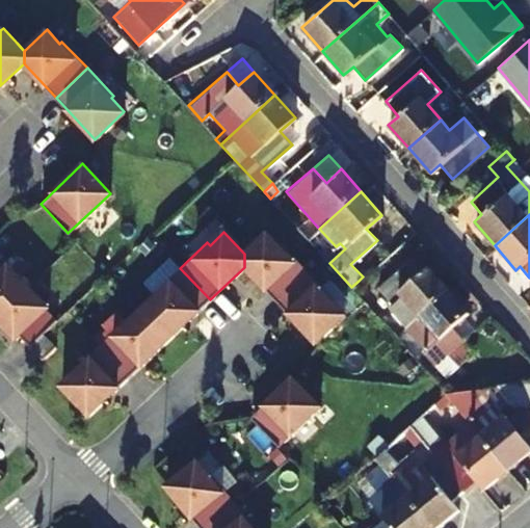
[(276,301),(308,271),(283,244),(280,246),(266,233),(244,254),(244,267),(276,301)]
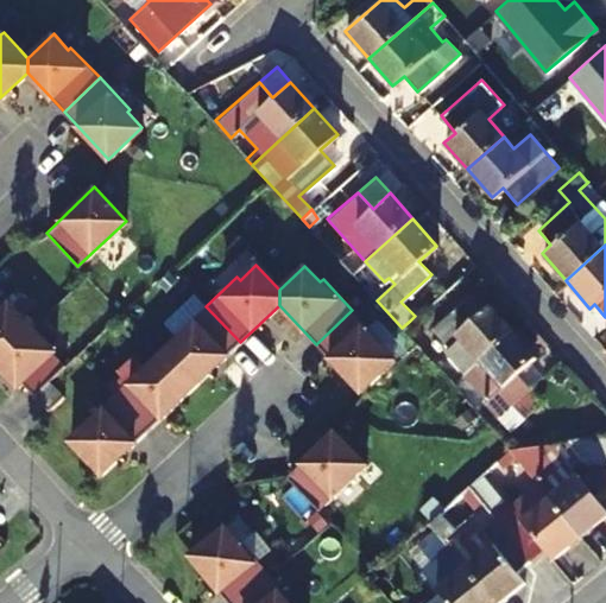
[(0,355),(32,327),(8,302),(7,303),(0,294),(0,355)]
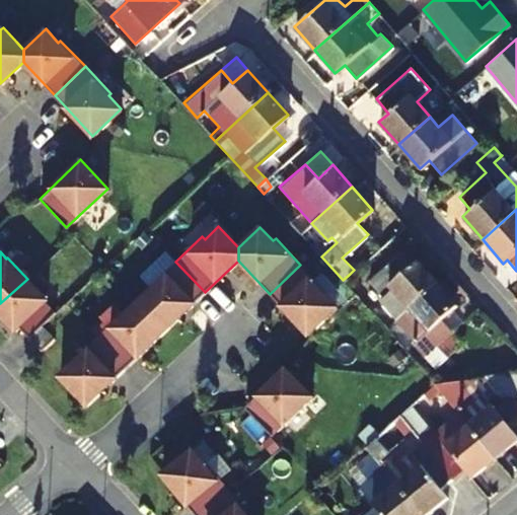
[(367,281),(382,297),(378,301),(394,318),(436,281),(417,259),(401,272),(389,260),(367,281)]
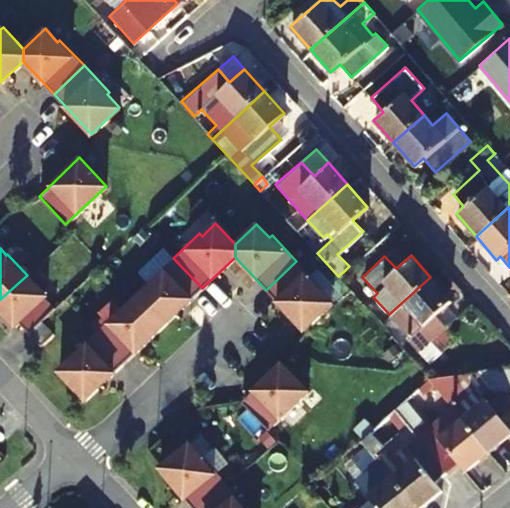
[(202,288),(173,258),(147,282),(149,284),(136,297),(163,325),(202,288)]
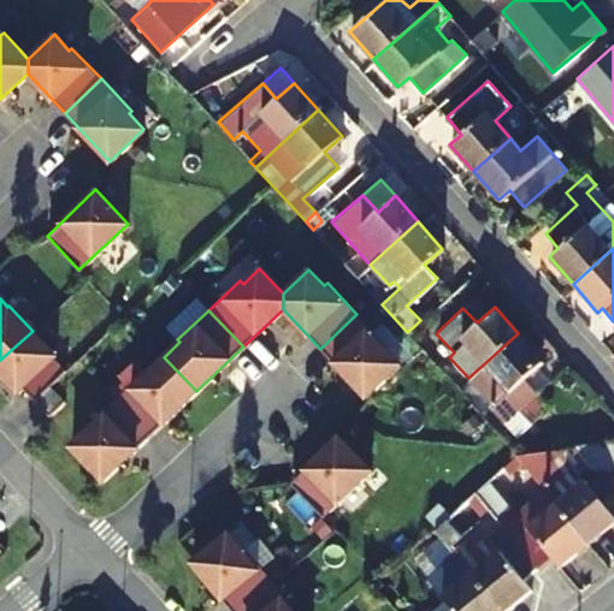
[(385,346),(356,314),(320,349),(365,396),(399,365),(383,349),(385,346)]
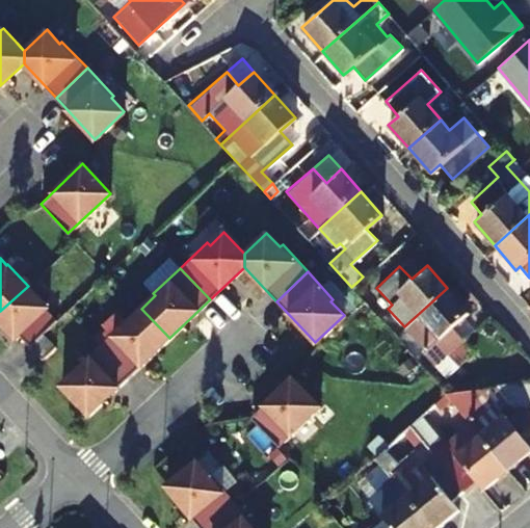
[(360,296),(368,290),(359,281),(351,287),(360,296)]
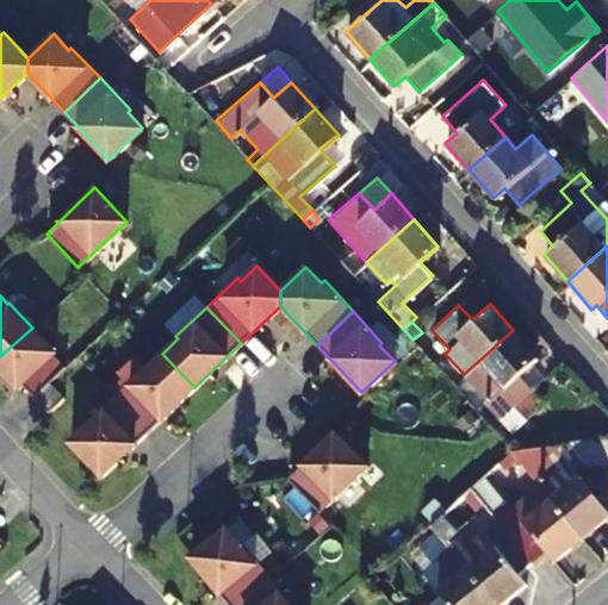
[(55,351),(32,328),(0,356),(0,368),(17,387),(22,384),(33,395),(49,381),(66,367),(53,354),(55,351)]
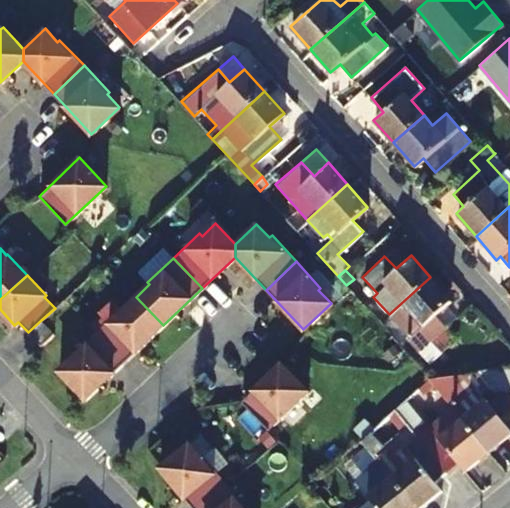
[(446,303),(450,300),(430,277),(389,314),(407,334),(407,338),(418,351),(457,316),(446,303)]
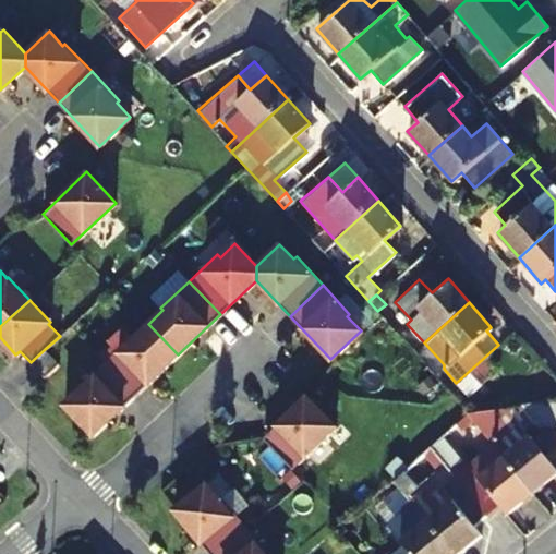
[(135,394),(178,354),(148,324),(135,337),(132,335),(104,361),(135,394)]
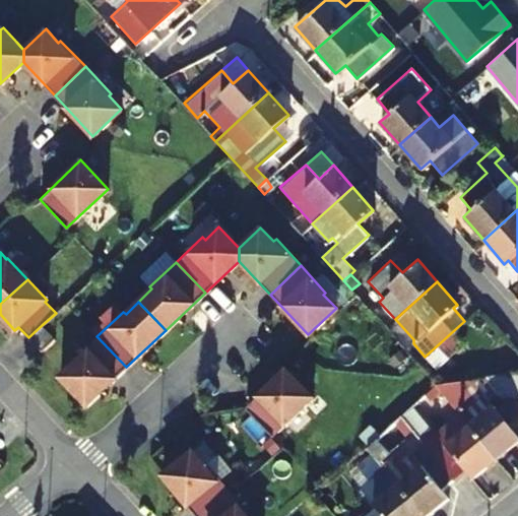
[(395,319),(379,302),(371,310),(386,327),(395,319)]
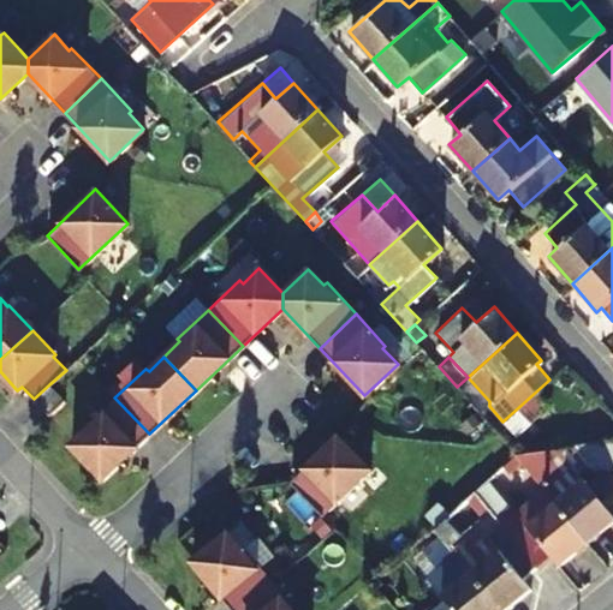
[(48,414),(64,400),(49,384),(34,399),(48,414)]
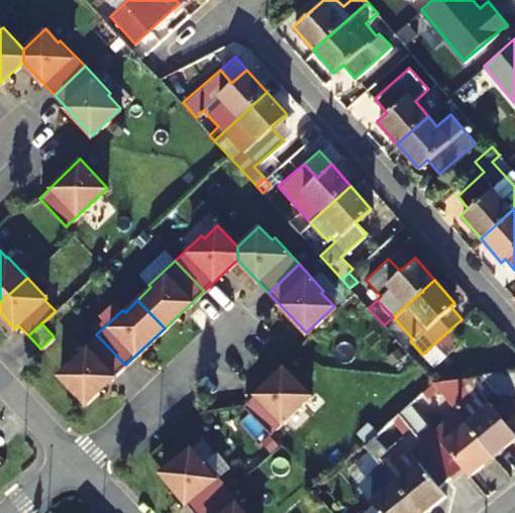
[(125,365),(96,334),(70,360),(72,362),(59,375),(85,403),(125,365)]
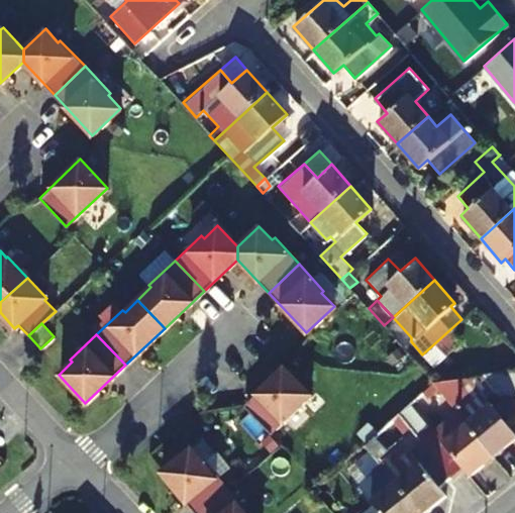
[(284,367),(243,405),(270,434),(310,395),(284,367)]
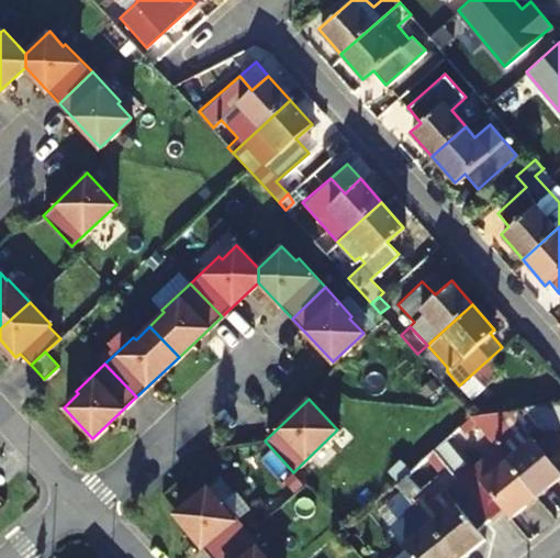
[(535,423),(522,406),(469,413),(474,421),(495,446),(535,494),(559,473),(559,472),(526,431),(535,423)]
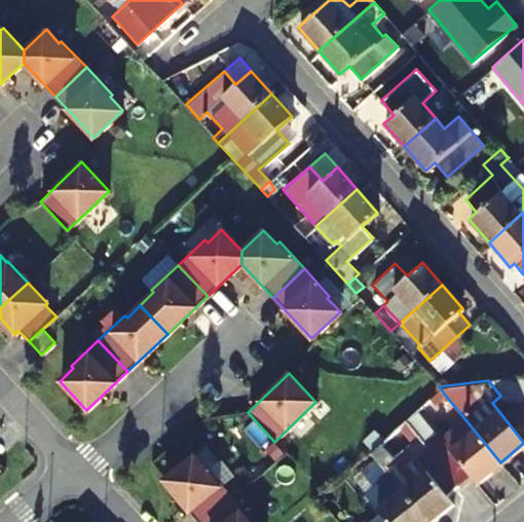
[(428,397),(434,402),(444,394),(439,386),(428,397)]
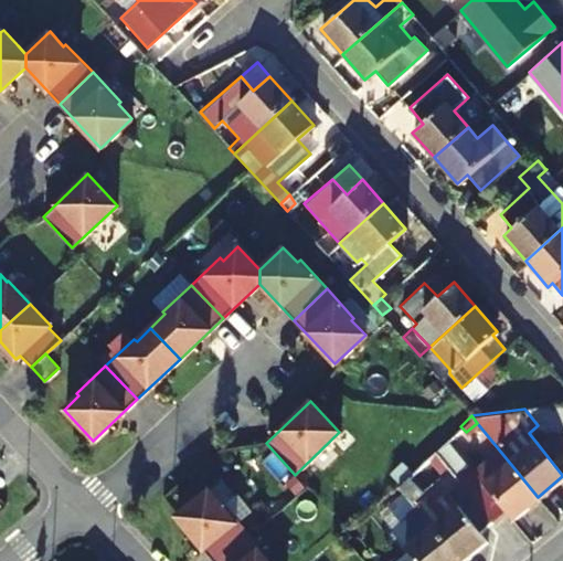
[(435,451),(491,520),(505,509),(511,518),(538,497),(498,448),(473,469),(447,438),(435,451)]
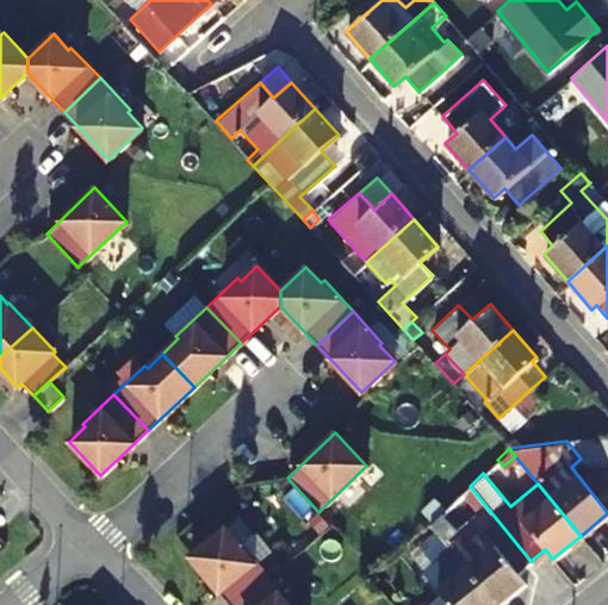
[(470,486),(429,523),(445,542),(453,553),(465,566),(496,604),(523,581),(516,572),(531,561),(470,486)]
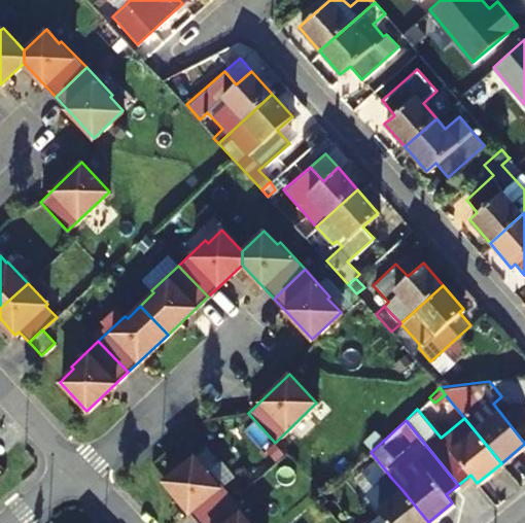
[(197,522),(201,522),(232,497),(209,469),(206,471),(195,456),(164,481),(197,522)]
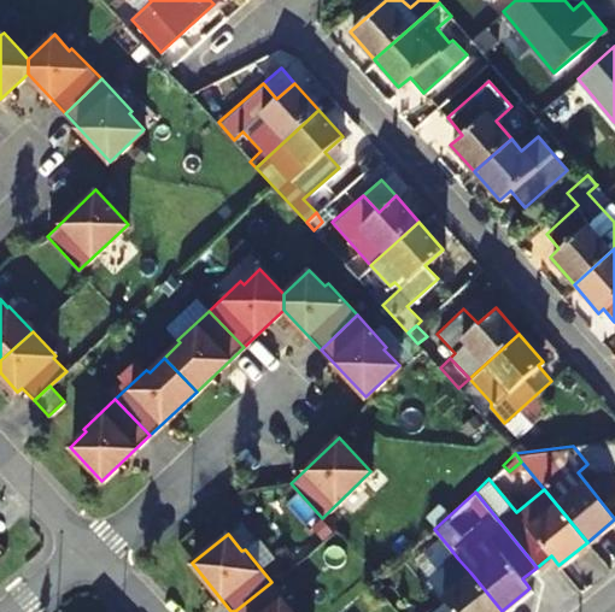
[(458,559),(450,548),(427,568),(435,578),(458,559)]
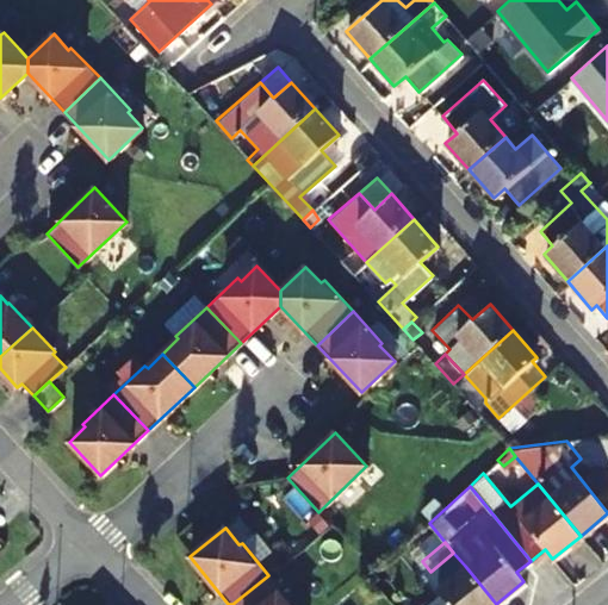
[(495,604),(496,604),(465,566),(454,575),(446,567),(430,580),(438,588),(436,590),(448,604),(495,604)]
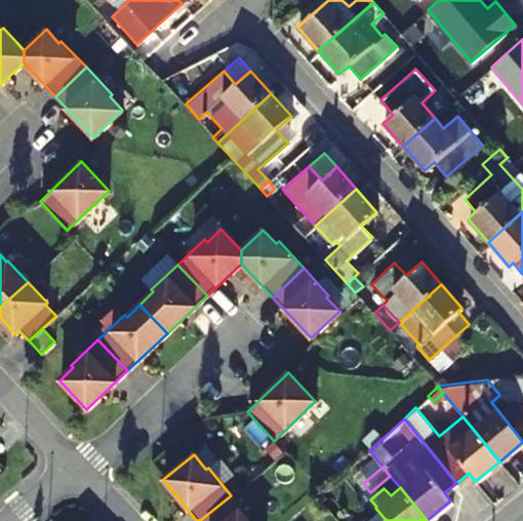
[(251,520),(231,495),(200,520),(251,520)]
